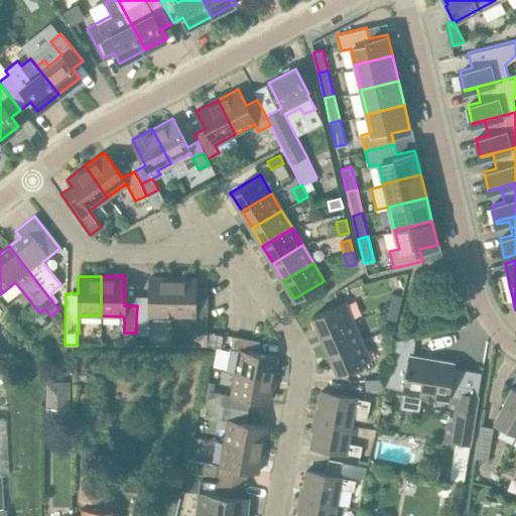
[(171,316),(171,277),(149,277),(148,315),(171,316)]
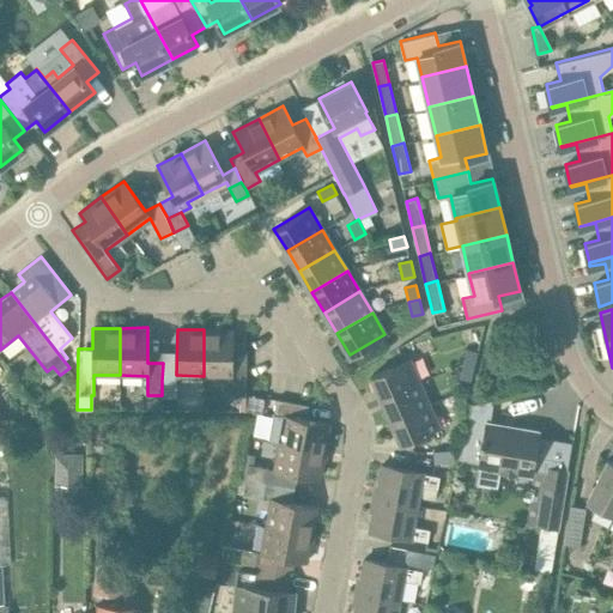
[(204,329),(204,376),(231,376),(231,395),(246,396),(246,362),(231,362),(231,329),(204,329)]
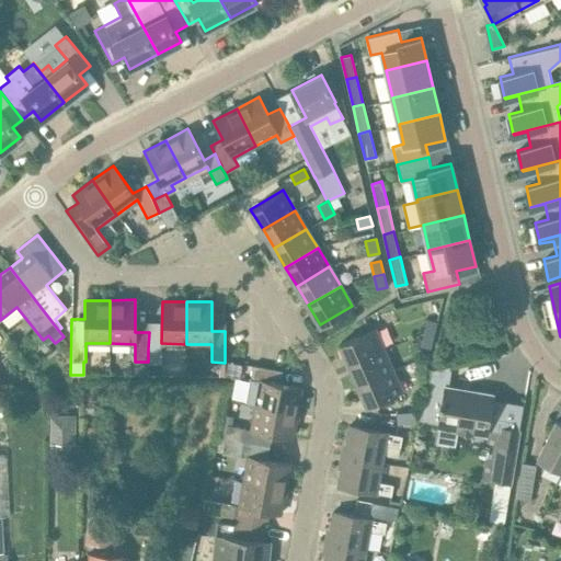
[(423,332),(434,335),(437,321),(426,319),(423,332)]
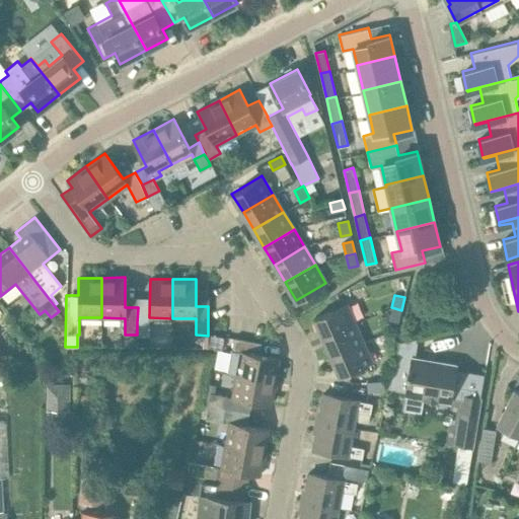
[(429,315),(445,312),(443,300),(426,304),(429,315)]
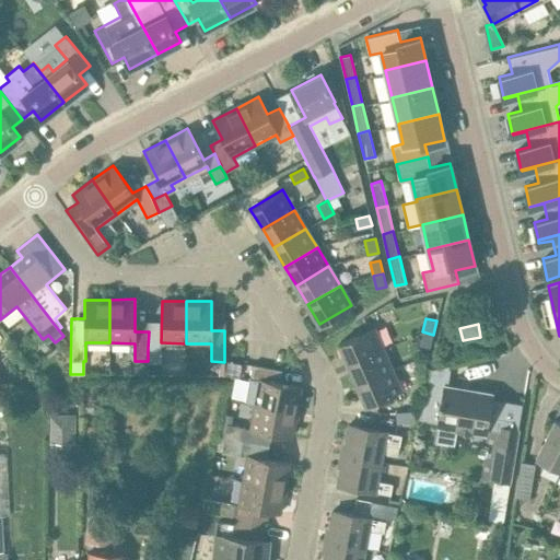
[(338,345),(347,365),(383,349),(373,328),(338,345)]
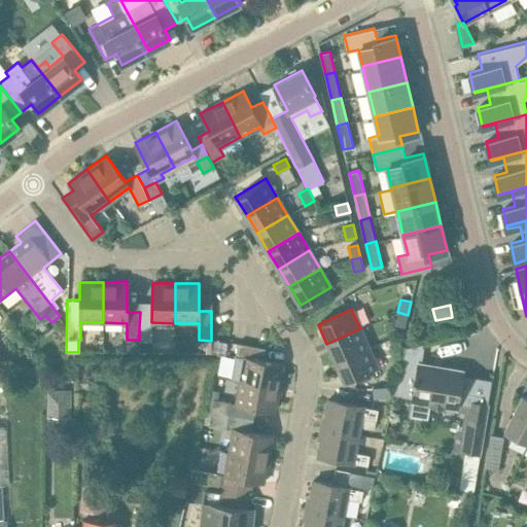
[(405,327),(408,315),(397,312),(394,325),(405,327)]
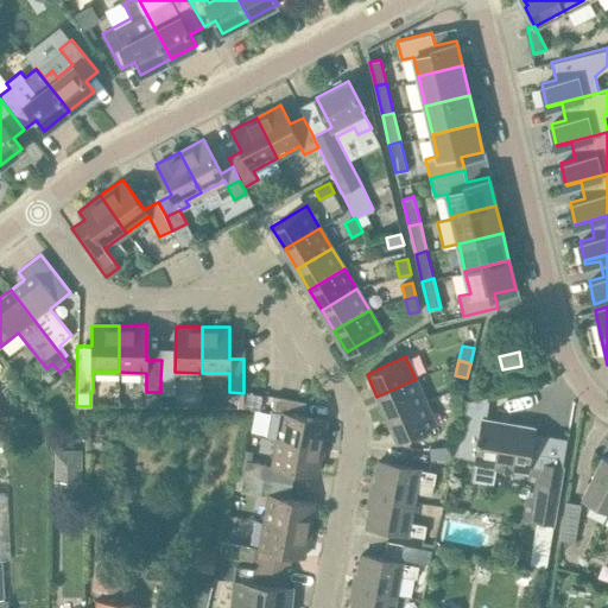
[(160,378),(160,392),(176,392),(176,379),(160,378)]
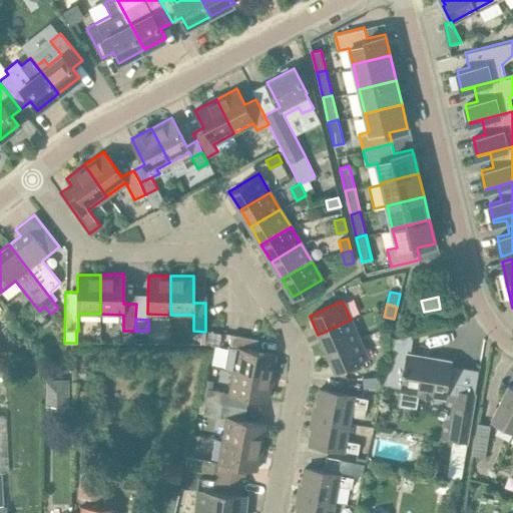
[(318,335),(326,353),(359,339),(351,320),(318,335)]
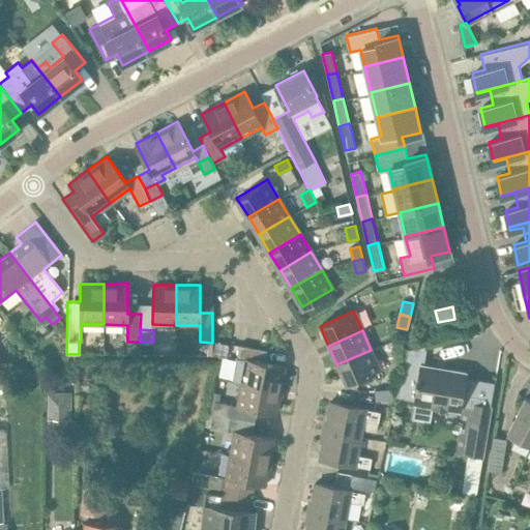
[(393,339),(390,353),(400,355),(403,342),(393,339)]
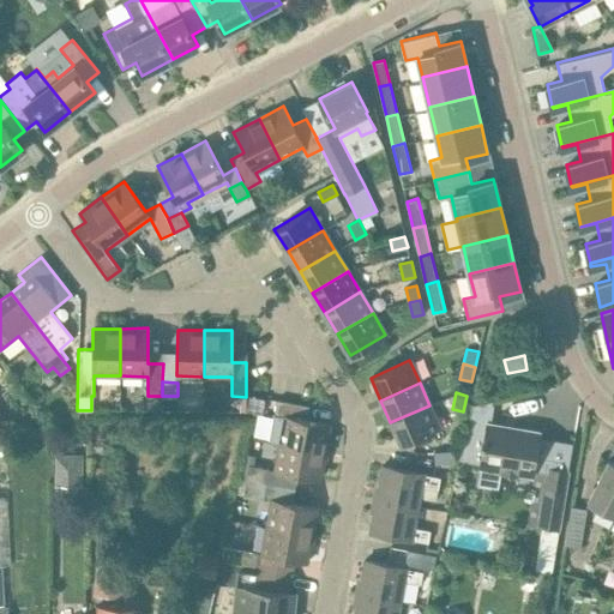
[(280,444),(325,452),(330,423),(306,420),(308,405),(276,399),(274,414),(284,415),(280,444)]
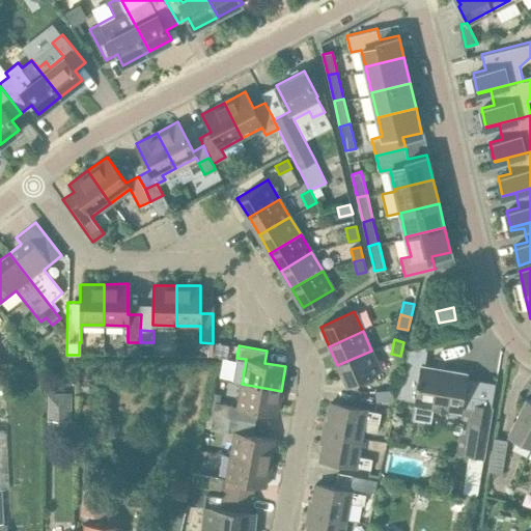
[(397,397),(415,401),(414,403),(432,406),(432,409),(446,410),(446,408),(459,410),(466,373),(424,367),(428,345),(409,350),(397,397)]
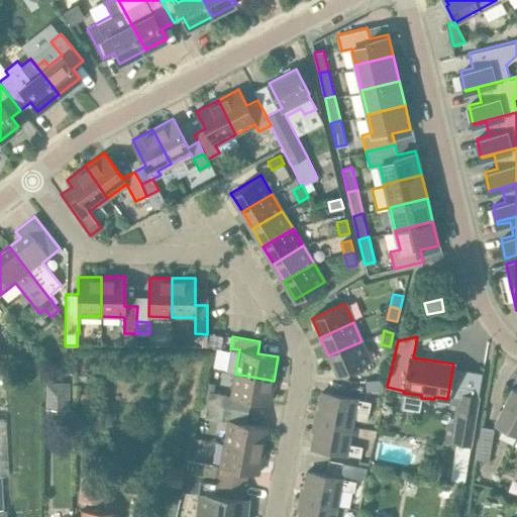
[(362,341),(328,355),(337,376),(371,360),(362,341)]
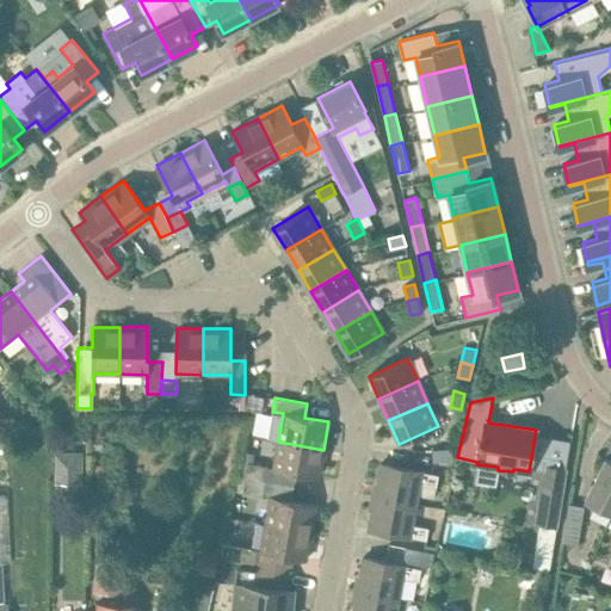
[(239,476),(294,487),(296,471),(319,476),(323,450),(278,442),(273,468),(253,464),(254,454),(245,452),(239,476)]
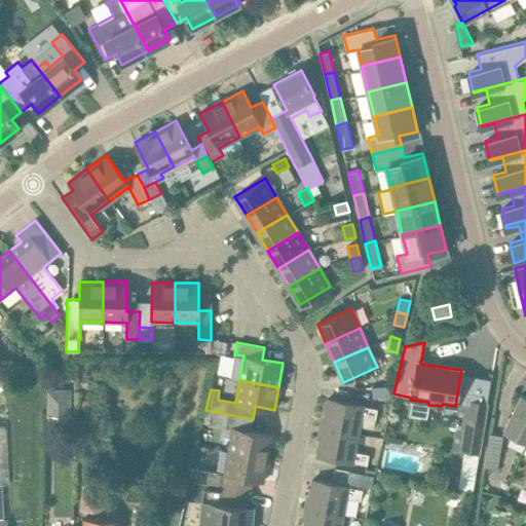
[(389,385),(371,386),(372,398),(390,397),(389,385)]
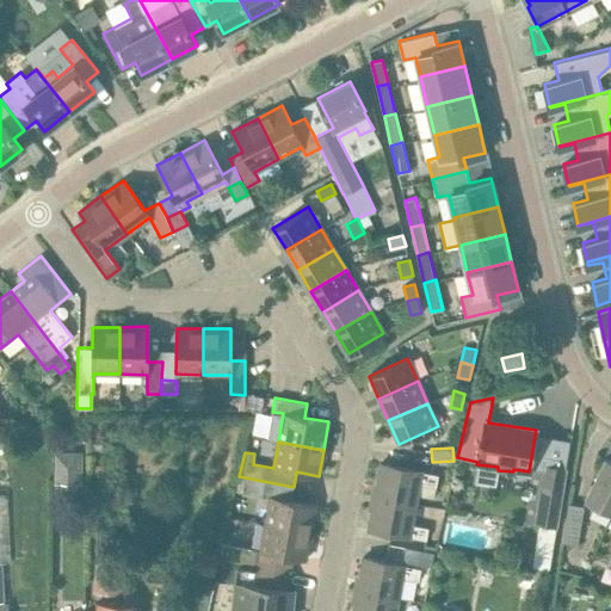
[(82,456),(56,456),(56,485),(82,485),(82,456)]
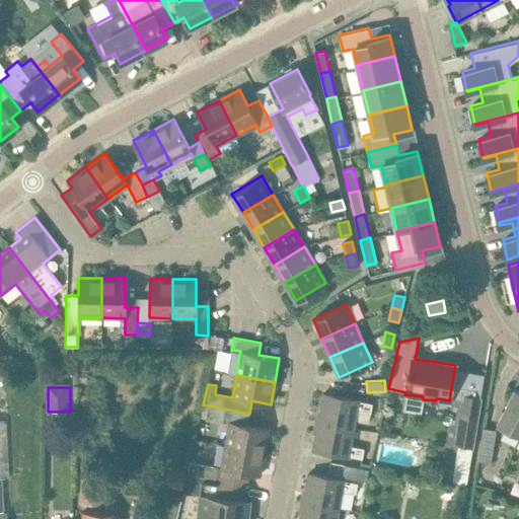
[(518,435),(518,390),(514,388),(497,424),(518,435)]
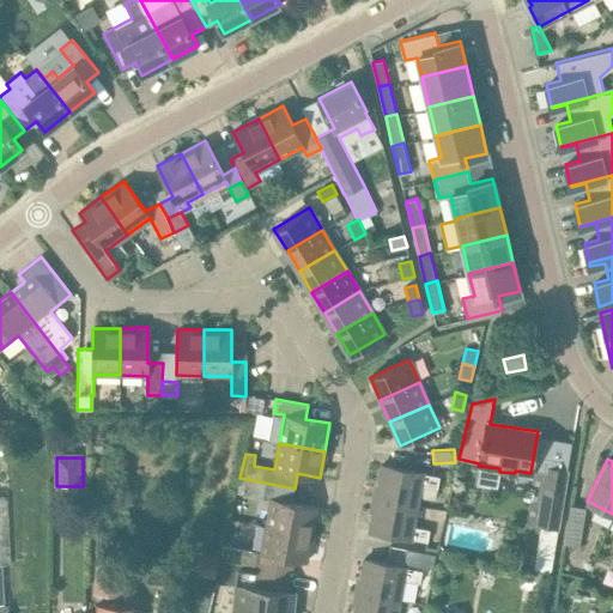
[(434,499),(436,487),(438,475),(381,465),(375,497),(416,504),(417,496),(434,499)]
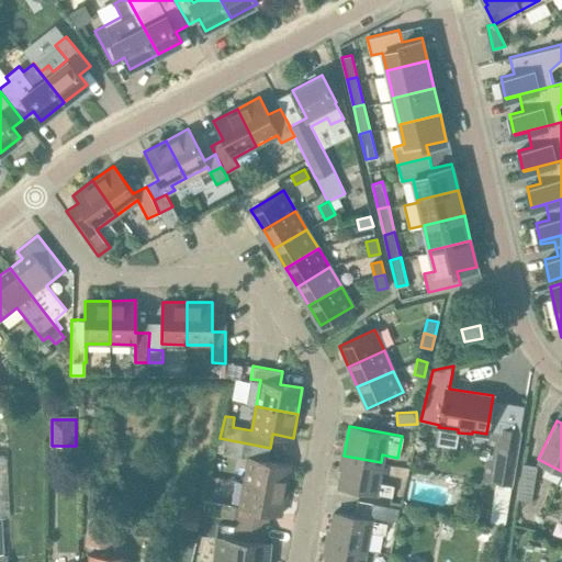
[(499,426),(491,481),(513,484),(521,430),(499,426)]
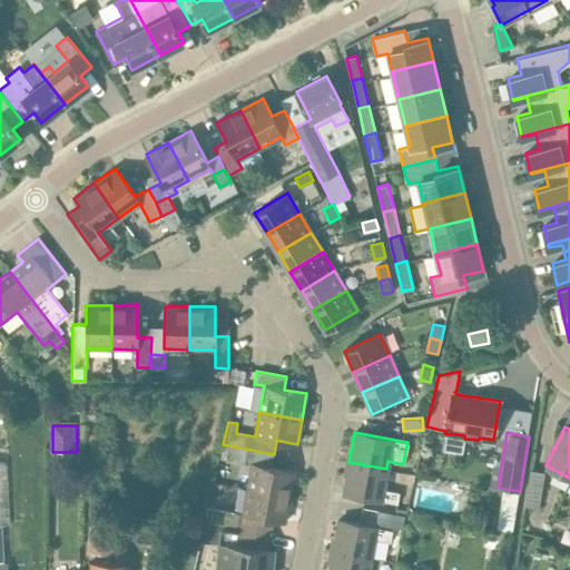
[(247,488),(292,495),(296,470),(272,465),(274,454),(223,444),(220,459),(252,464),(247,488)]
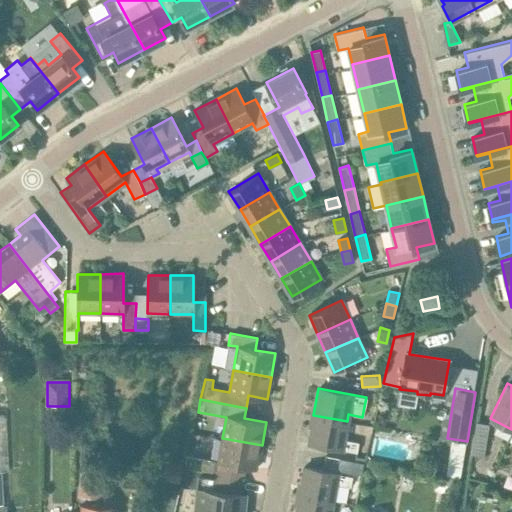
[(347,421),(313,415),(308,442),(356,451),(358,441),(344,438),(347,421)]
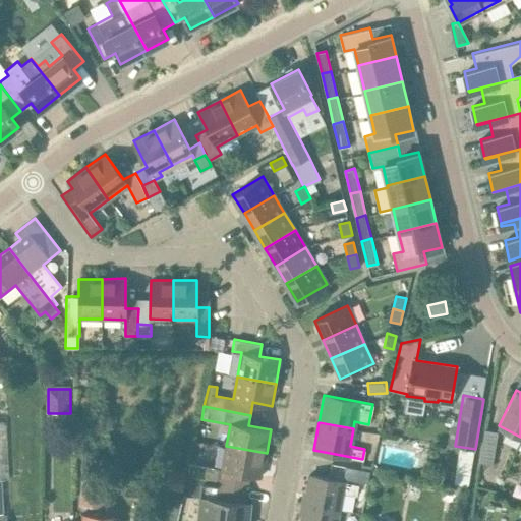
[(483,429),(478,463),(493,465),(497,431),(483,429)]
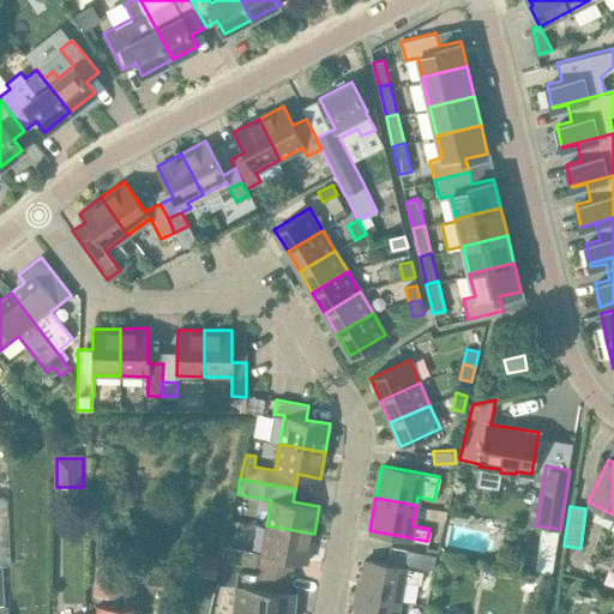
[(266,525),(262,552),(309,561),(314,534),(266,525)]
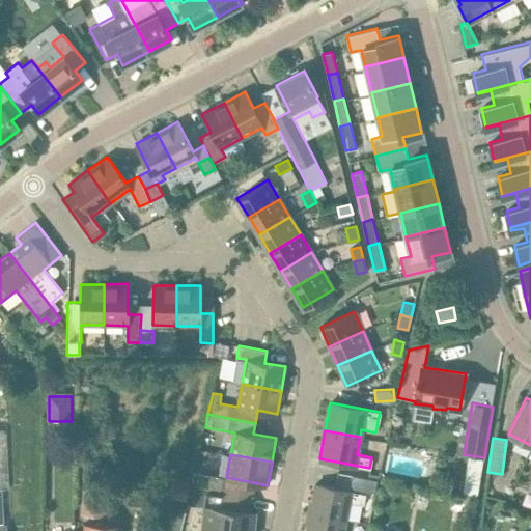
[(193,472),(191,484),(220,490),(222,477),(193,472)]
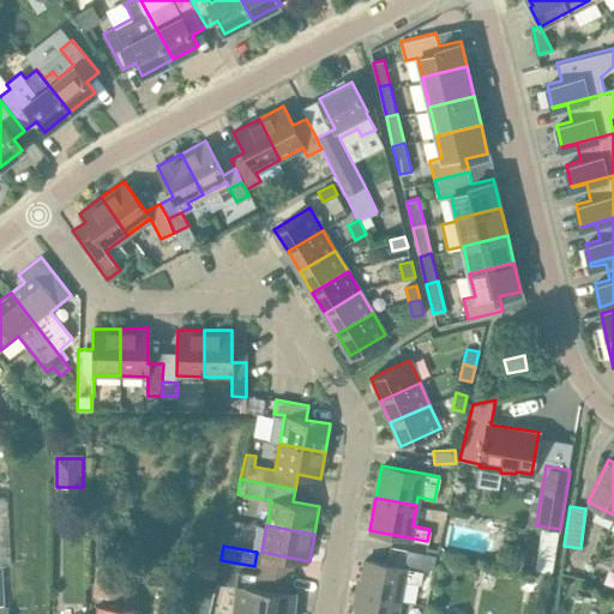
[(187,549),(182,573),(215,579),(220,554),(187,549)]
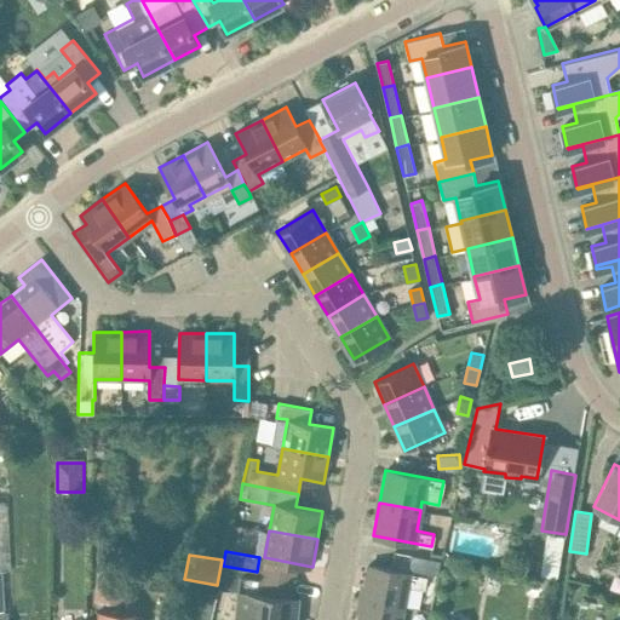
[(97,563),(93,602),(124,604),(125,584),(118,584),(119,564),(97,563)]
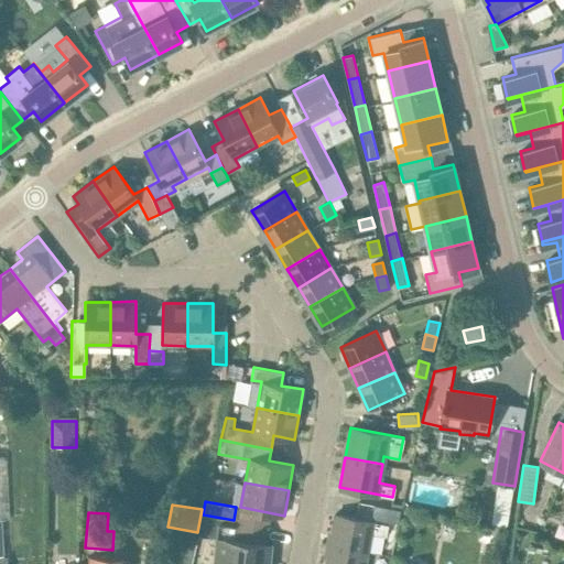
[(325,543),(367,551),(370,531),(386,534),(388,522),(335,513),(332,531),(328,530),(325,543)]
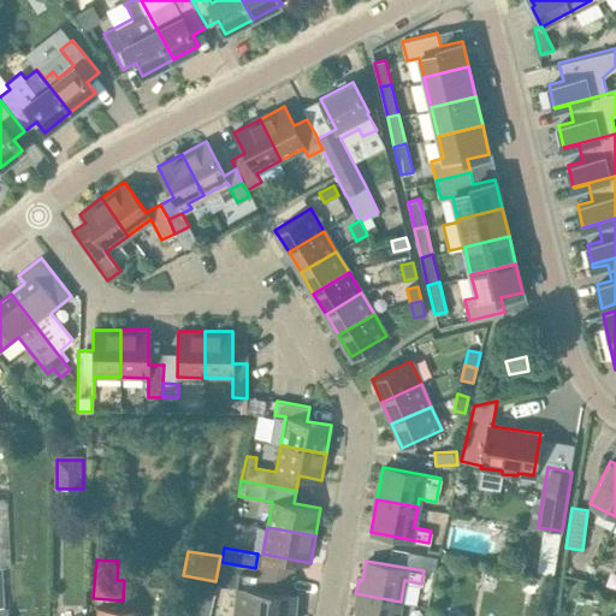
[(255,568),(221,562),(215,586),(237,587),(234,615),(294,615),(296,593),(291,593),(294,575),(255,568)]
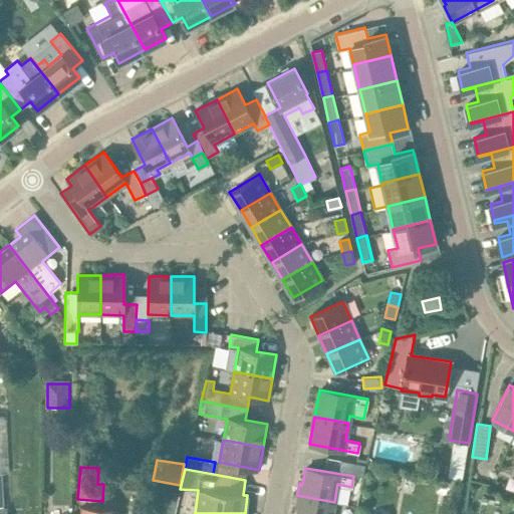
[(331,513),(334,502),(296,495),(294,507),(298,508),(296,513),(331,513)]
